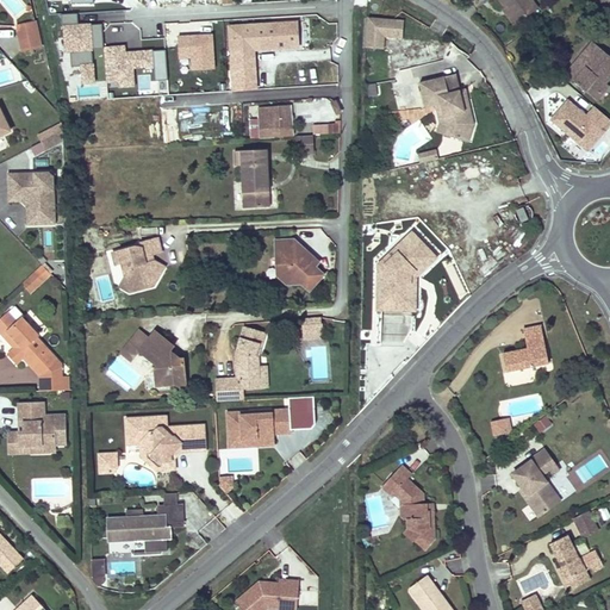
[(496,0),(503,8),(515,25),(536,8),(529,0),(496,0)]
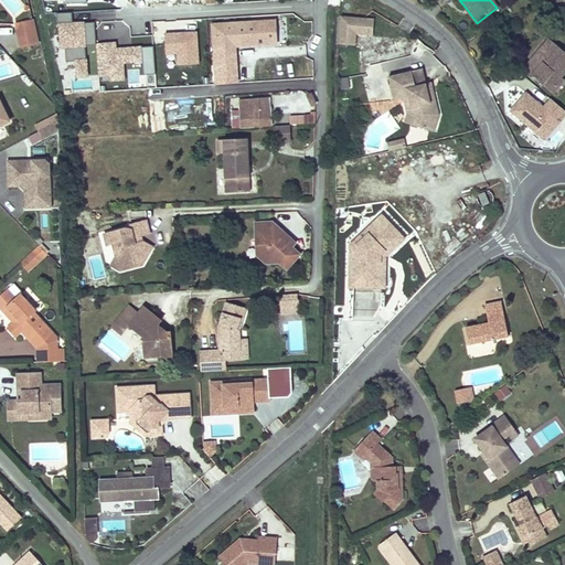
[(464,10),(475,25),(477,23),(466,8),(464,10)]
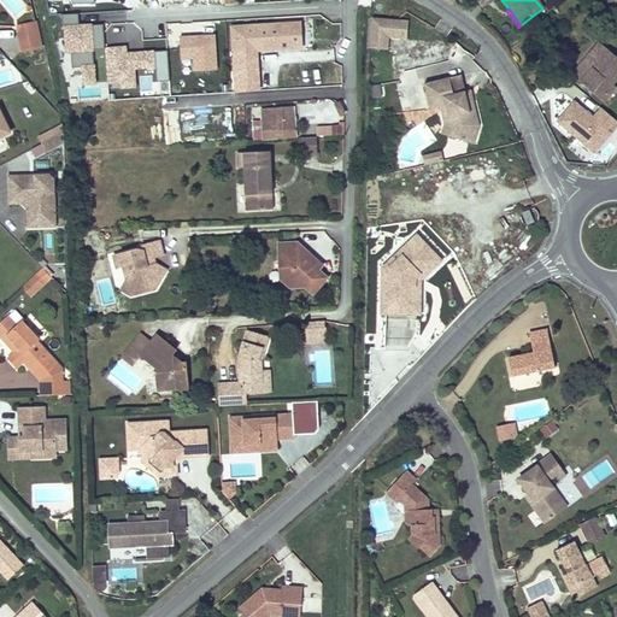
[(409,15),(372,11),(370,42),(388,43),(389,31),(407,33),(409,15)]
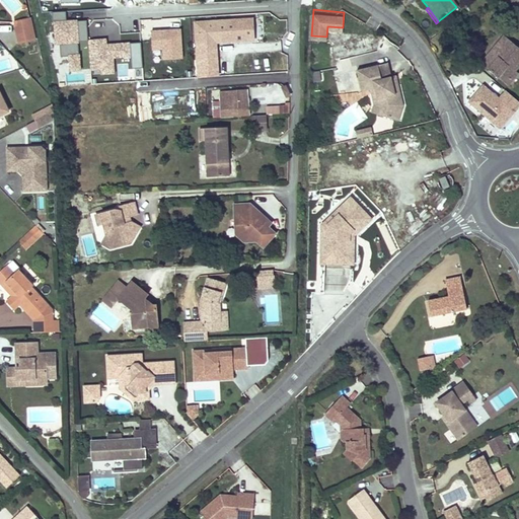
[(87,21),(67,22),(66,11),(53,13),(53,21),(55,21),(56,34),(58,34),(58,44),(60,44),(61,58),(70,57),(71,71),(80,70),(78,43),(88,42),(87,21)]
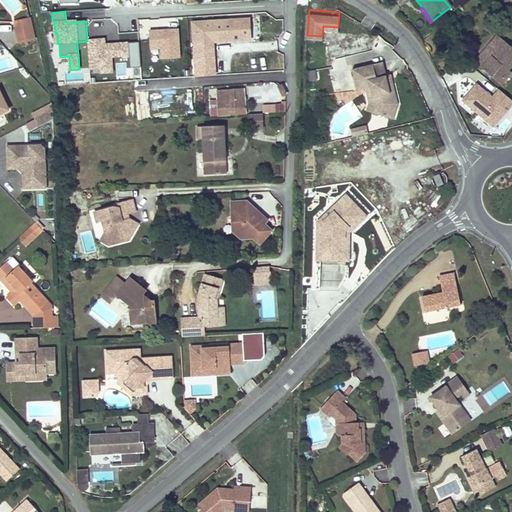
[(29,14),(13,18),(18,38),(34,35),(29,14)]
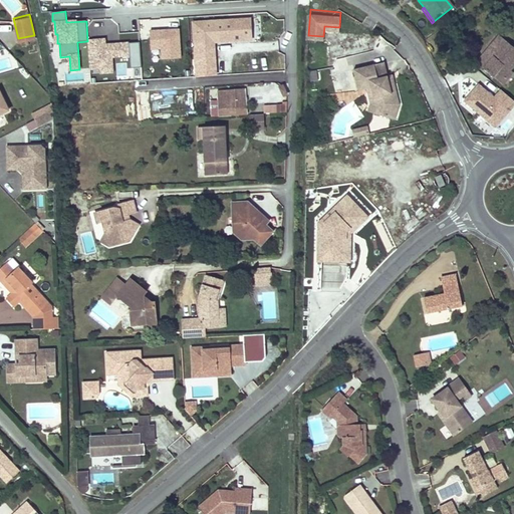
[(251,19),(194,23),(195,43),(253,39),(251,19)]
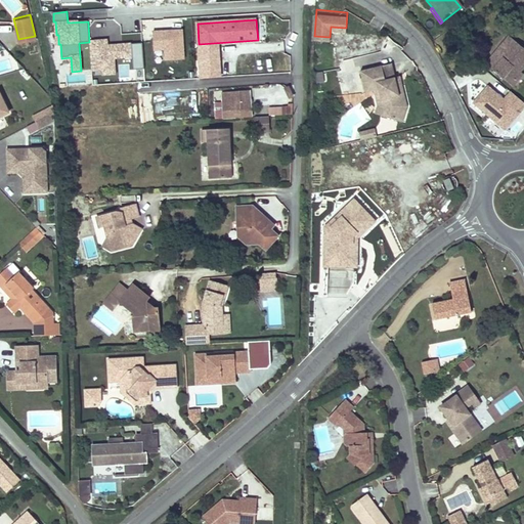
[(183,31),(153,33),(155,51),(166,50),(166,61),(185,59),(183,31)]
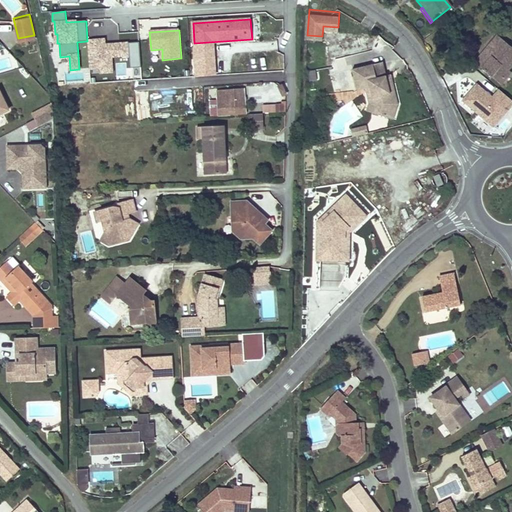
[(511,64),(511,47),(497,35),(487,47),(495,54),(482,69),(500,85),(511,72),(508,69),(511,64)]
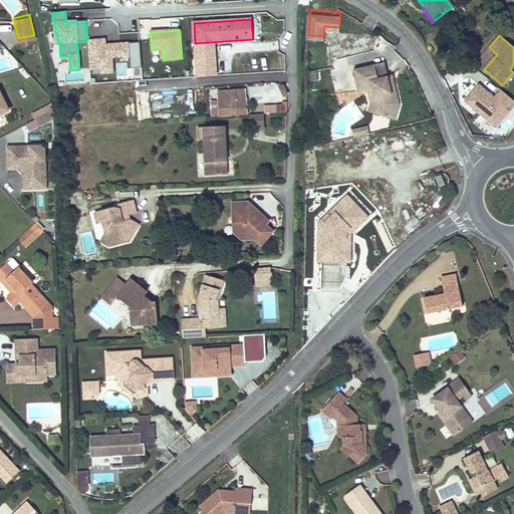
[(105,39),(87,41),(89,70),(100,69),(101,74),(113,72),(112,57),(131,56),(132,69),(142,67),(140,42),(105,45),(105,39)]
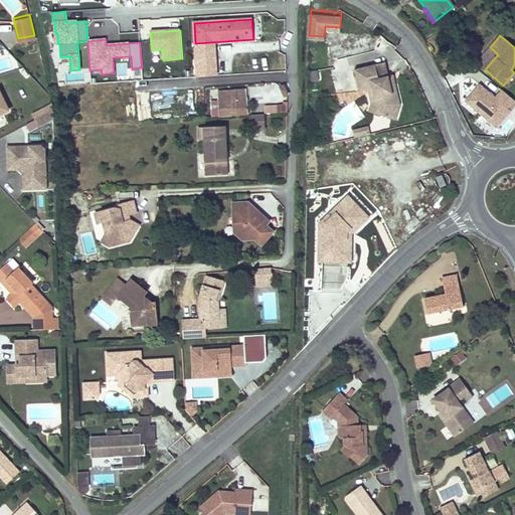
[(219,58),(198,59),(200,76),(220,75),(219,58)]
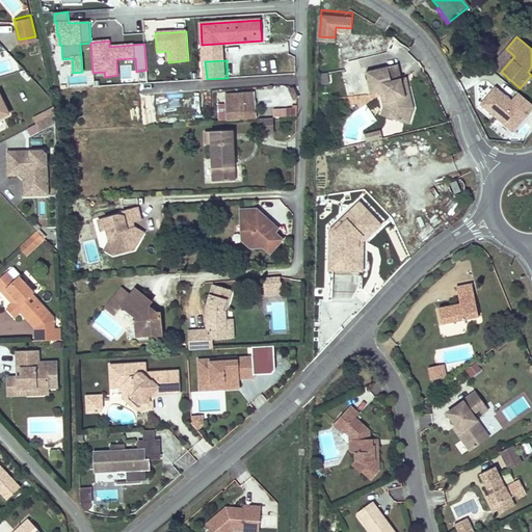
[(409,107),(402,79),(392,82),(388,65),(366,71),(371,92),(384,88),(389,106),(387,114),(404,121),(409,107)]
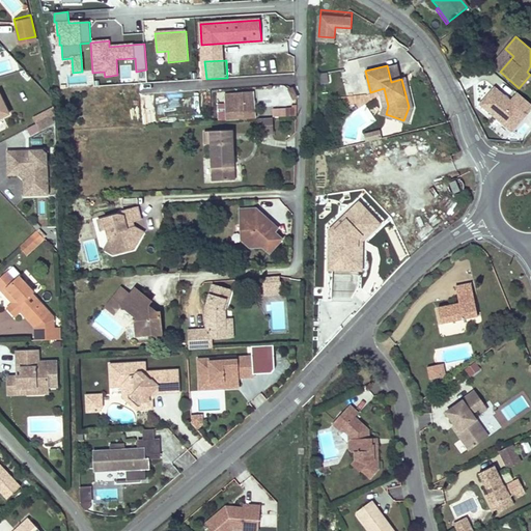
[(414,107),(407,77),(401,79),(409,107),(403,120),(409,122),(414,107)]
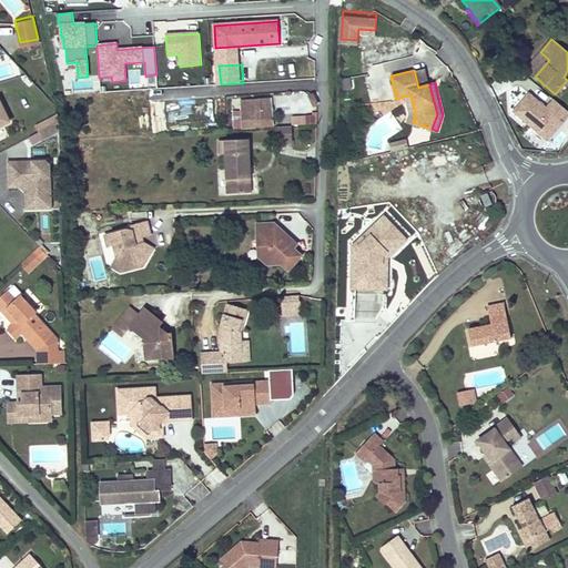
[(199,97),(199,87),(171,88),(171,99),(199,97)]
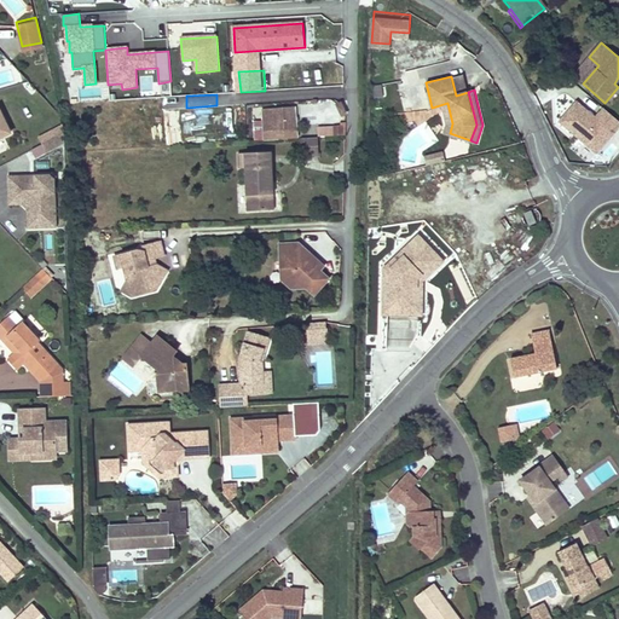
[(594,115),(576,100),(560,121),(597,155),(618,127),(618,120),(601,106),(594,115)]
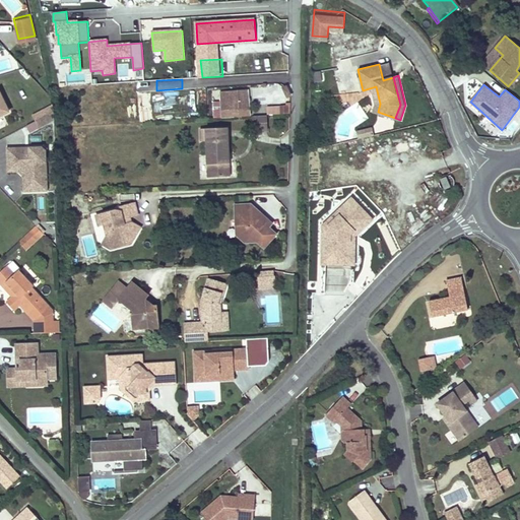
[(248,90),(221,92),(221,99),(228,99),(229,110),(249,109),(248,90)]
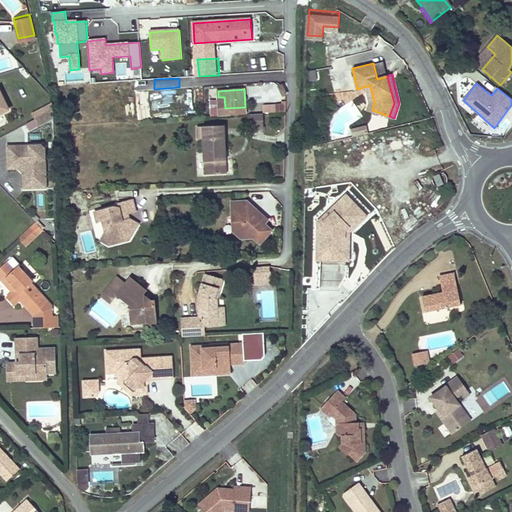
[(0,116),(10,112),(0,92),(0,91),(0,116)]
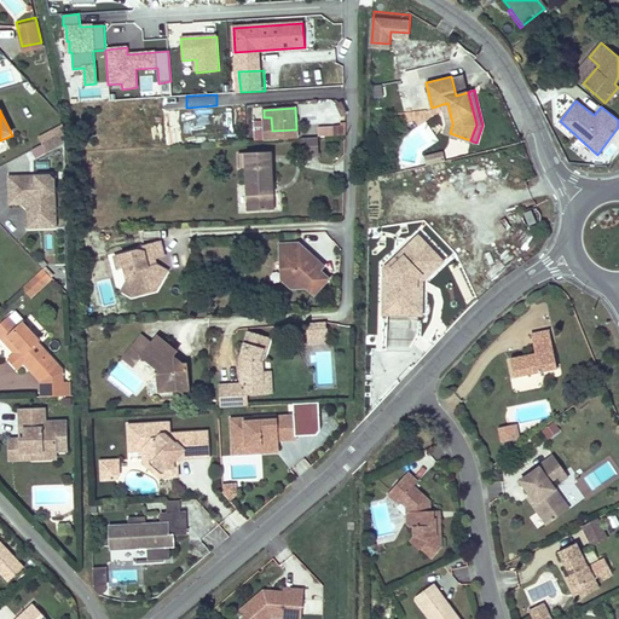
[(343,127),(318,127),(318,138),(343,137),(343,127)]
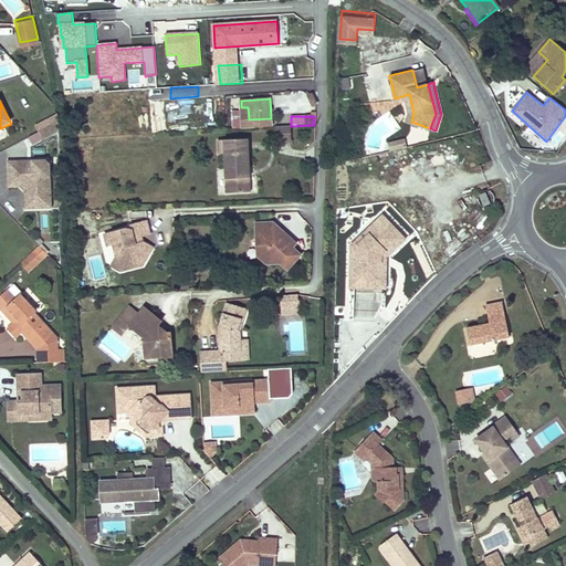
[(565,118),(548,143),(556,148),(565,136),(565,118)]
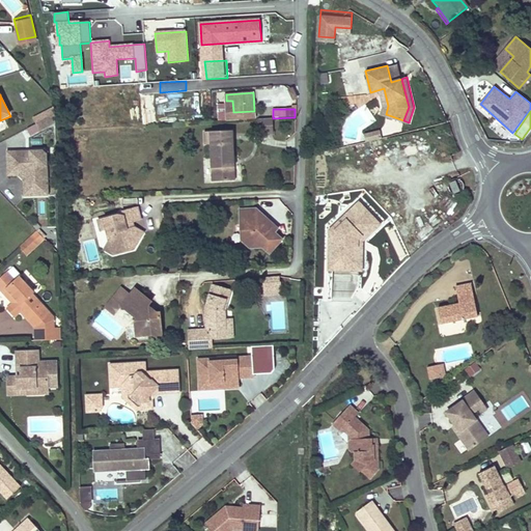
[(273,118),(258,118),(258,133),(274,133),(273,118)]
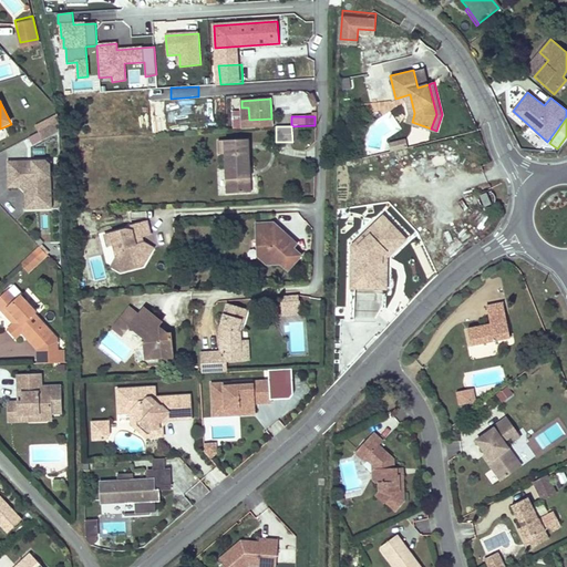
[(392,141),(394,150),(405,147),(403,137),(392,141)]
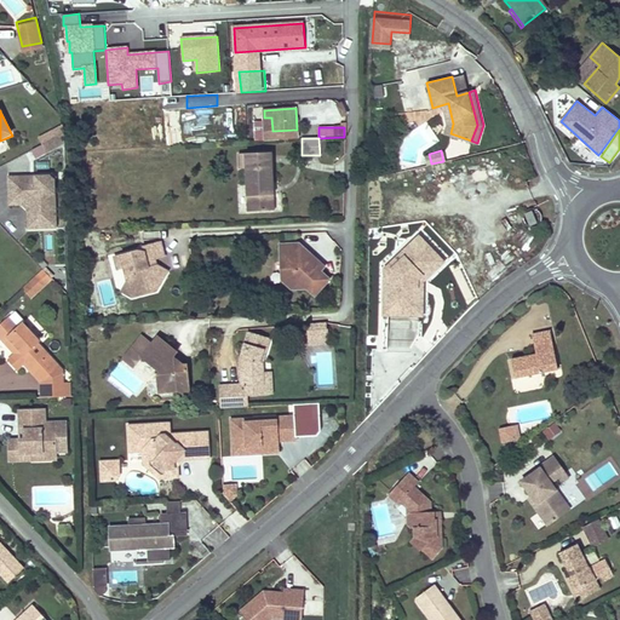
[(271,153),(239,155),(240,170),(246,168),(248,212),(275,211),(271,153)]
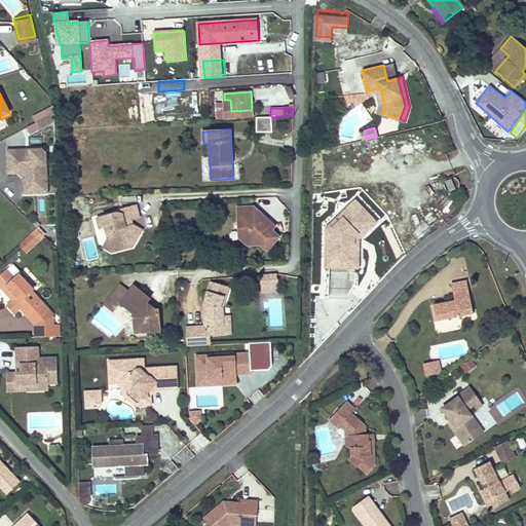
[(44,149),(8,151),(9,173),(23,172),(28,176),(28,184),(35,183),(36,195),(50,194),(48,153),(44,149)]
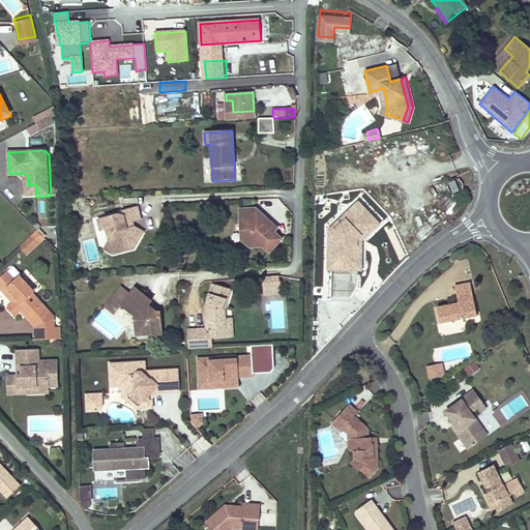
[(351,167),(352,174),(369,173),(367,165),(351,167)]
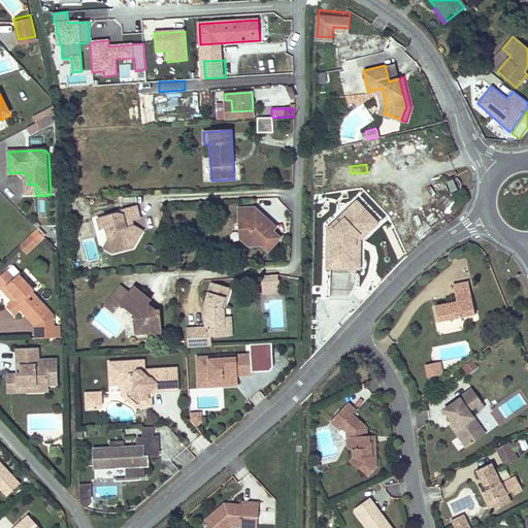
[(23,172),(9,173),(9,176),(22,175),(25,178),(26,196),(36,196),(35,184),(28,185),(28,176),(23,172)]
